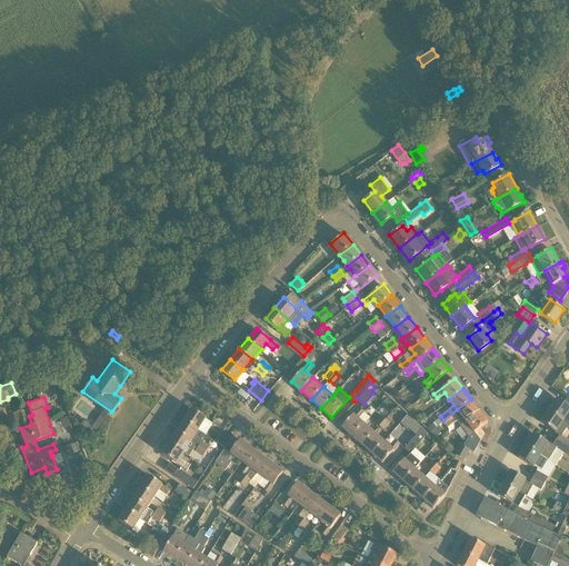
[(568,405),(557,397),(549,409),(563,419),(568,423),(568,405)]
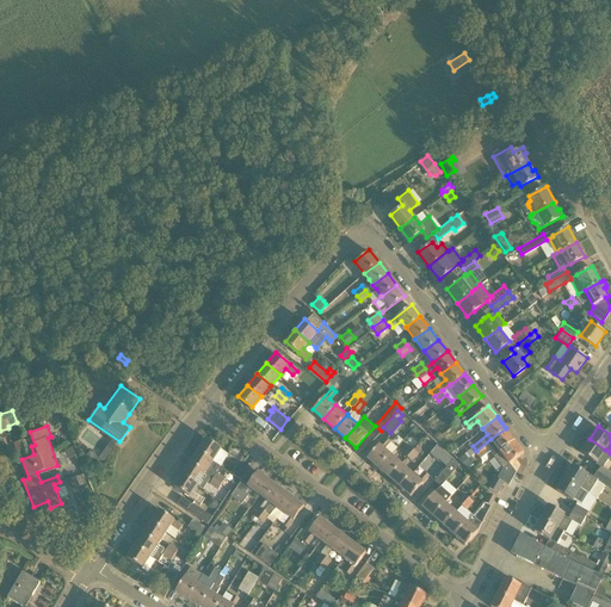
[(491,439),(476,451),(479,454),(486,448),(488,451),(495,445),(500,451),(514,440),(513,438),(511,435),(510,433),(508,432),(507,431),(506,428),(491,439)]
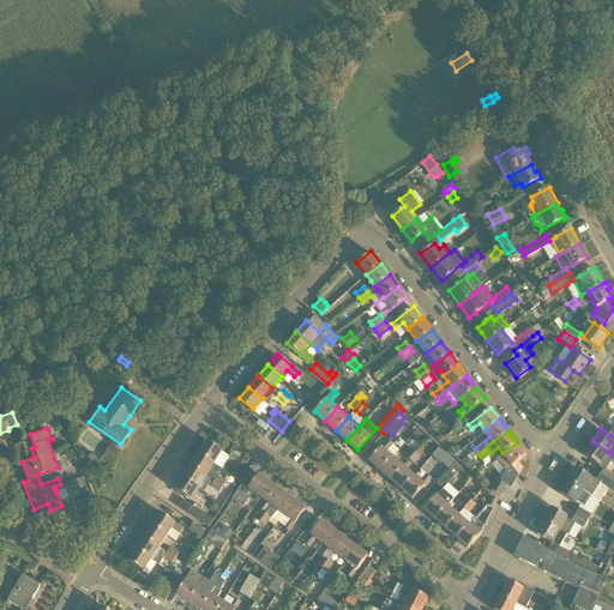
[(25,447),(29,446),(25,436),(22,438),(23,441),(13,445),(17,452),(25,448),(25,447)]
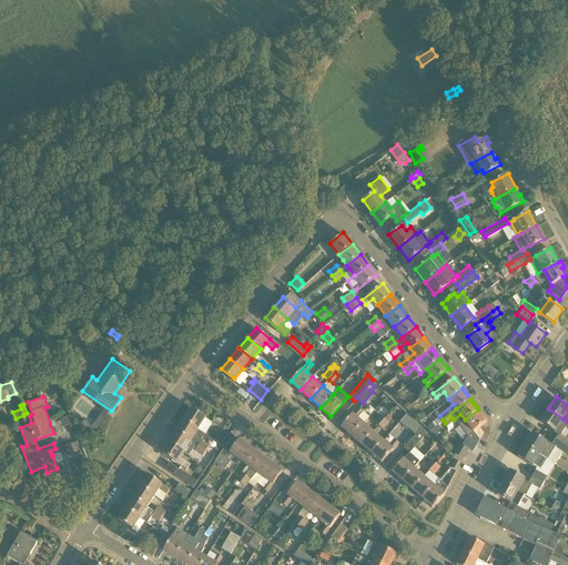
[(358,405),(342,425),(352,434),(363,421),(368,415),(369,414),(363,409),(358,405)]
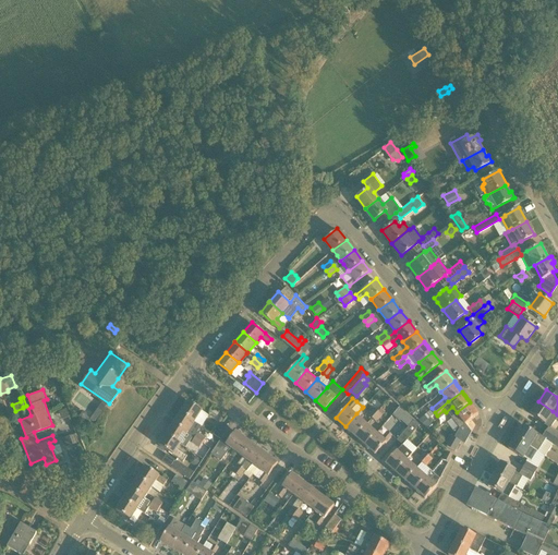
[(195,420),(202,409),(189,399),(181,410),(195,420)]
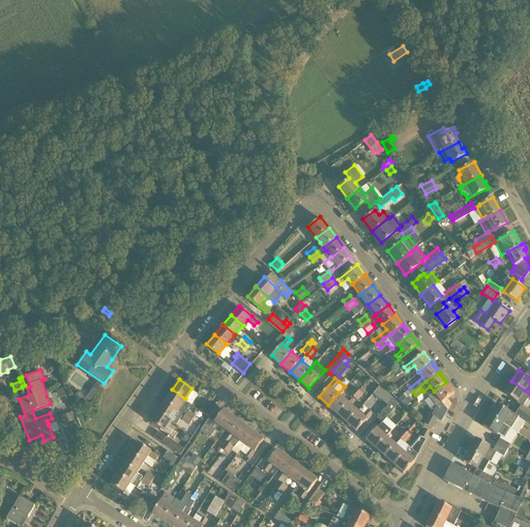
[(508,386),(504,391),(518,401),(518,402),(521,404),(522,405),(529,393),(525,390),(511,381),(508,386)]
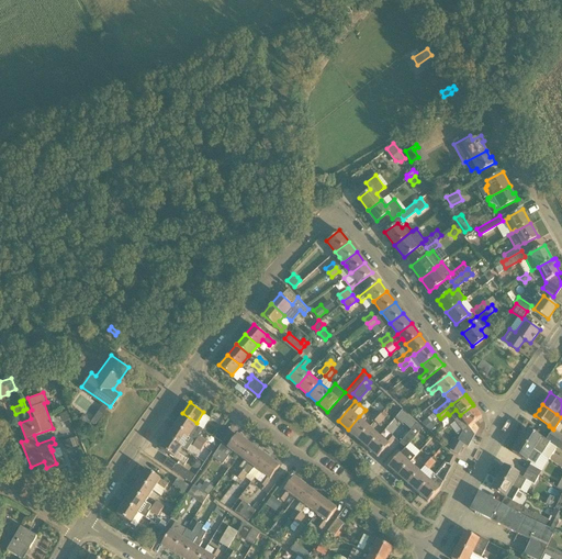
[(458,416),(456,418),(462,428),(463,429),(468,425),(468,426),(469,425),(472,429),(469,435),(463,432),(458,439),(463,443),(467,445),(468,445),(469,445),(470,443),(471,440),(472,438),(472,437),(473,436),(474,434),(475,433),(476,432),(478,429),(478,428),(479,427),(479,426),(478,425),(475,423),(474,421),(475,421),(479,418),(481,416),(482,415),(481,414),(479,412),(478,410),(476,407),(475,407),(474,405),(473,405),(460,415),(458,416)]
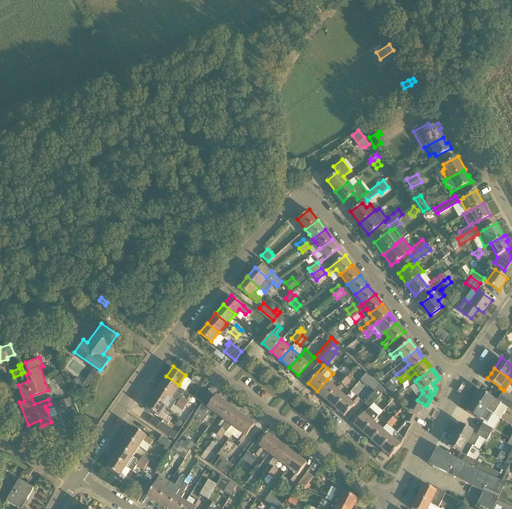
[(341,382),(347,375),(343,372),(337,378),(341,382)]
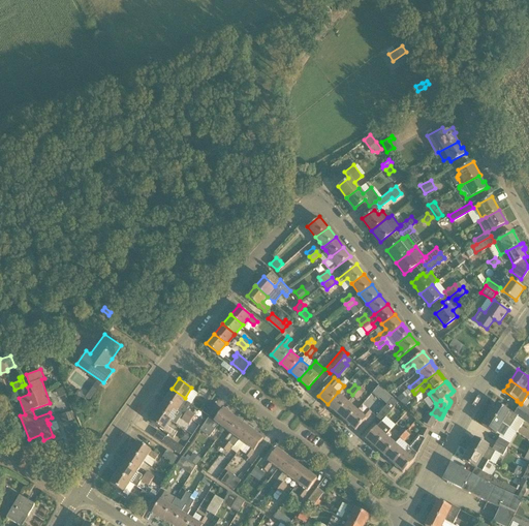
[(380,397),(387,402),(390,400),(393,397),(378,384),(372,392),(379,398),(380,397)]
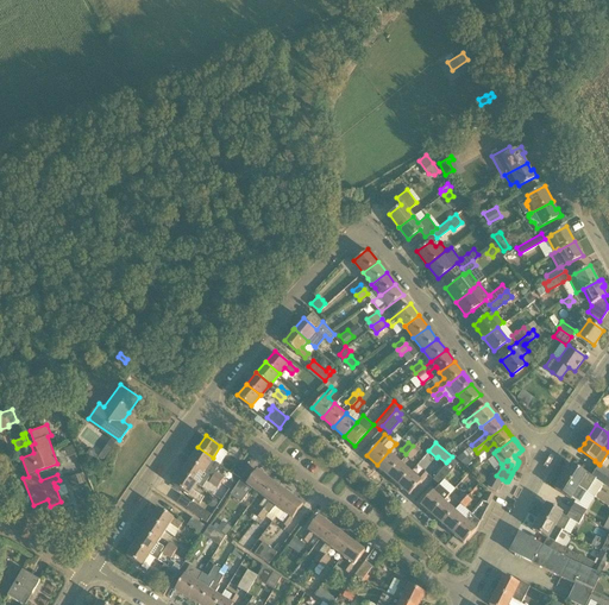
[(73,443),(64,447),(68,455),(76,452),(73,443)]
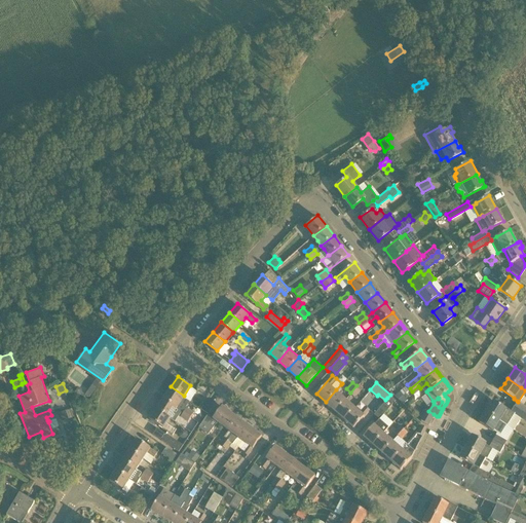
[(354,396),(361,389),(360,389),(363,386),(359,383),(357,386),(357,385),(350,393),(354,396)]
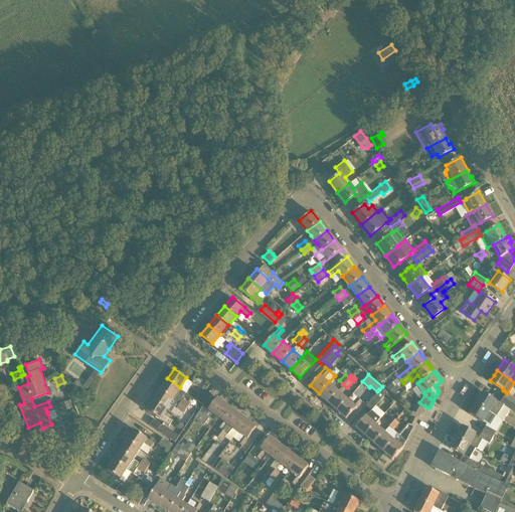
[(73,377),(71,379),(71,382),(75,384),(77,384),(81,387),(83,384),(79,382),(79,379),(75,377),(73,377)]
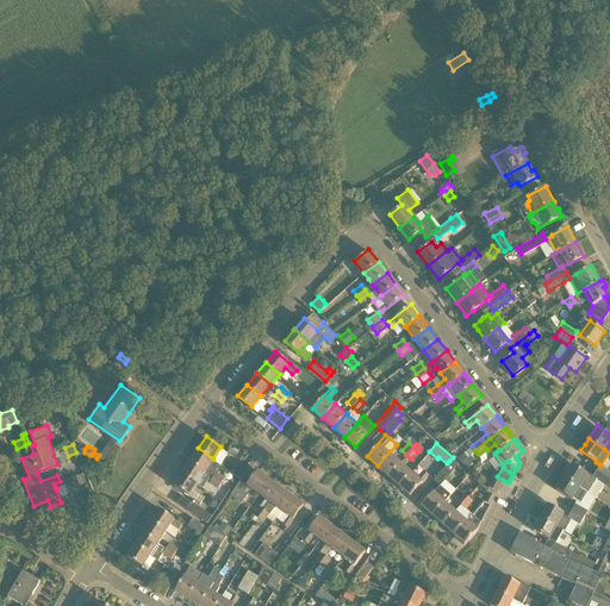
[(205,470),(213,458),(198,448),(191,460),(205,470)]
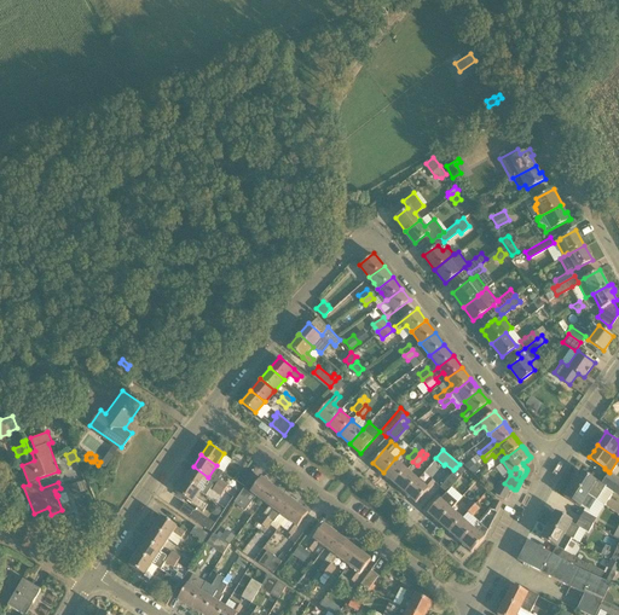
[(406,468),(395,458),(383,473),(394,482),(406,468)]
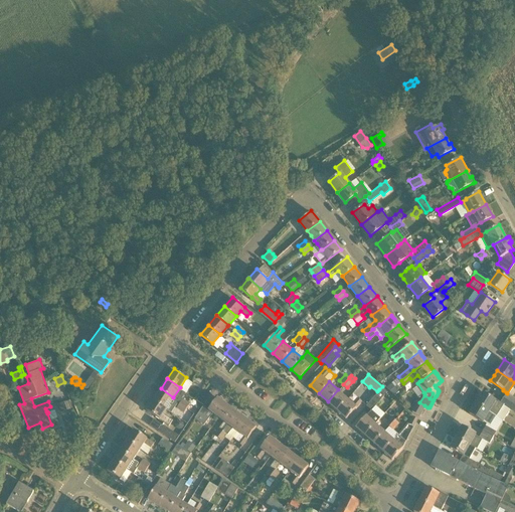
[(374,406),(387,390),(382,386),(379,389),(377,391),(370,400),(368,401),(374,406)]
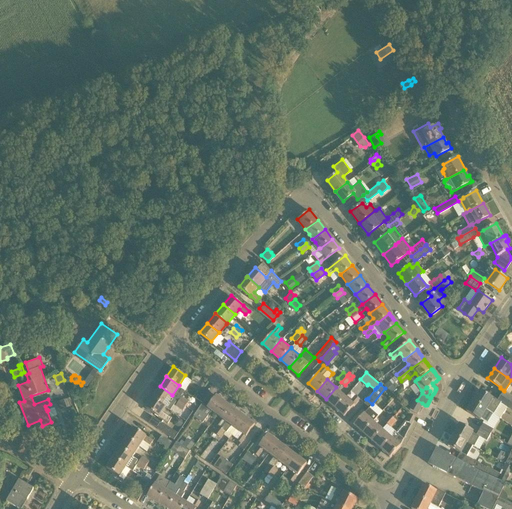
[(165,405),(172,395),(160,386),(153,396),(165,405)]
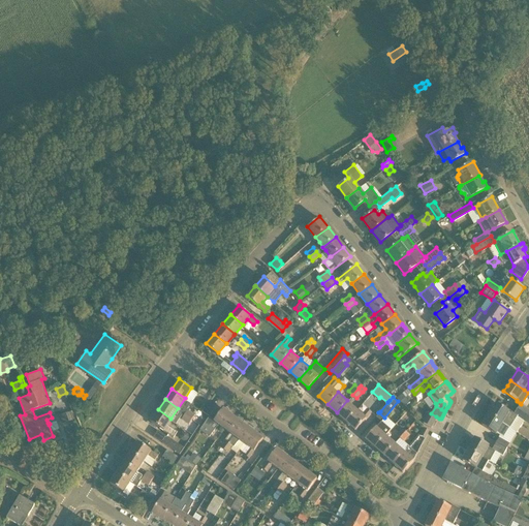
[(209,400),(204,407),(211,412),(216,405),(209,400)]
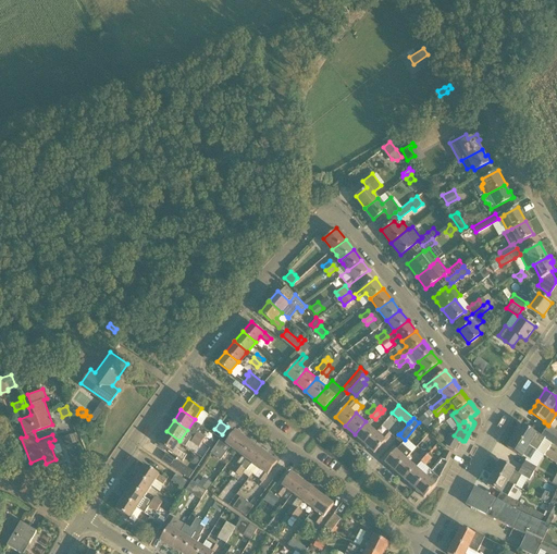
[(375,430),(366,421),(355,434),(364,443),(375,430)]
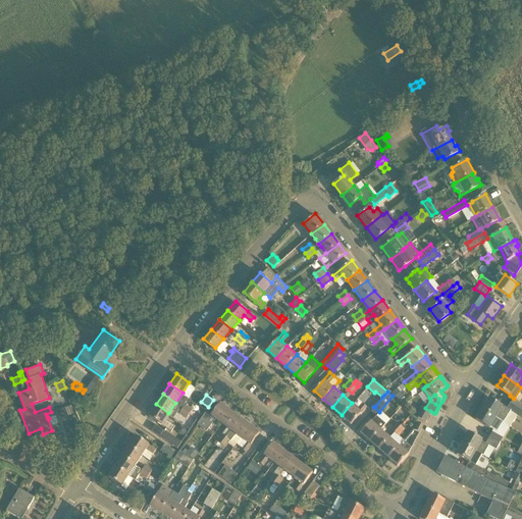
[(521,415),(521,410),(511,402),(508,407),(504,404),(503,406),(489,397),(482,407),(503,420),(504,421),(511,409),(521,416),(521,415)]
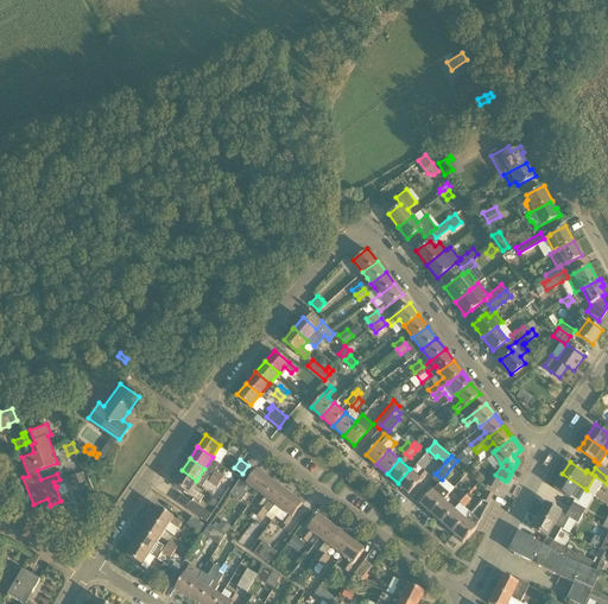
[(597,463),(595,468),(607,477),(607,469),(599,464),(597,463)]
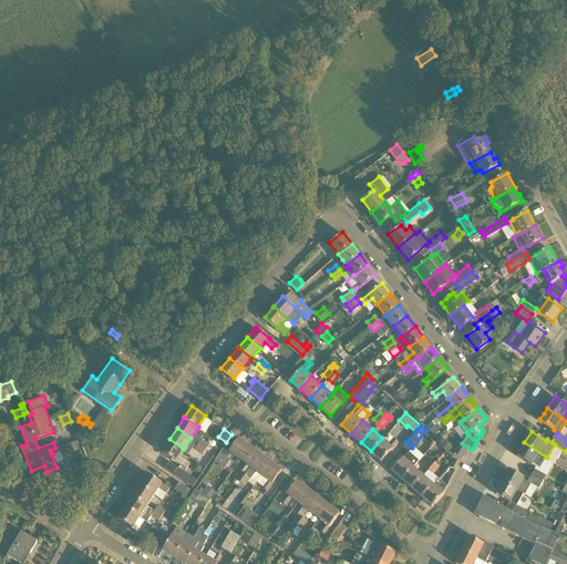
[(224,444),(215,459),(224,467),(228,460),(234,453),(235,454),(240,458),(250,444),(243,440),(239,437),(230,449),(225,445),(224,444)]
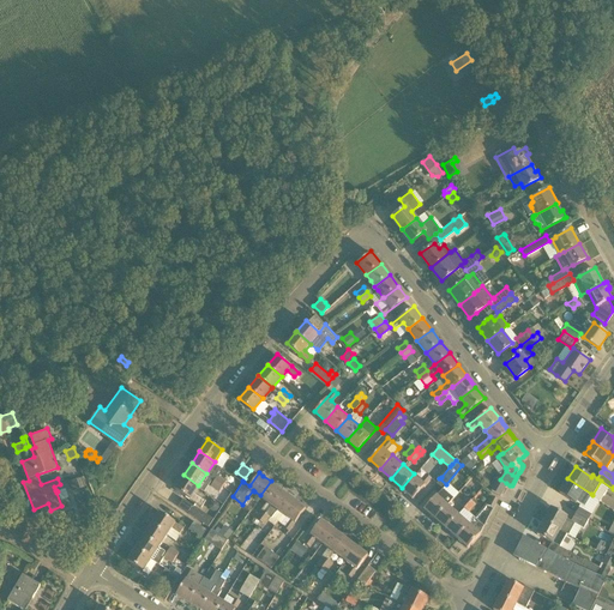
[(420,479),(414,473),(402,488),(413,497),(432,476),(427,472),(420,479)]
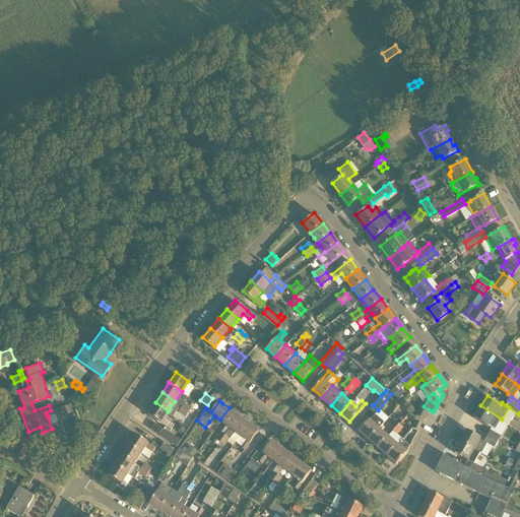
[(189,410),(191,406),(184,401),(181,405),(189,410)]
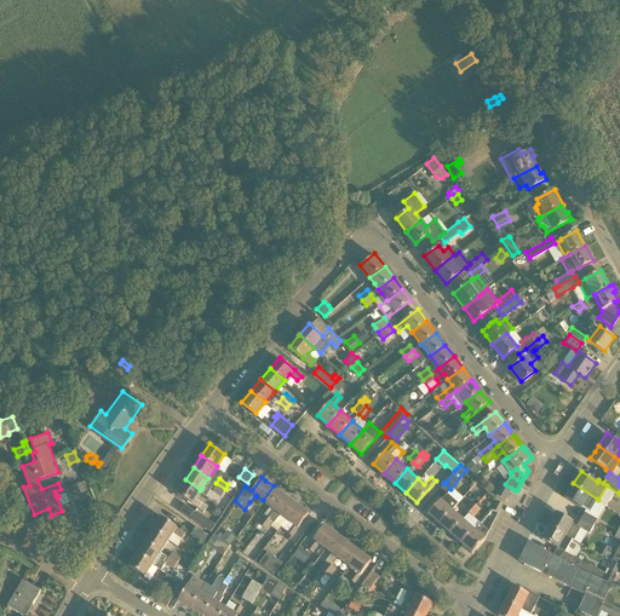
[(204,504),(195,498),(200,490),(185,479),(177,493),(193,502),(201,508),(204,504)]
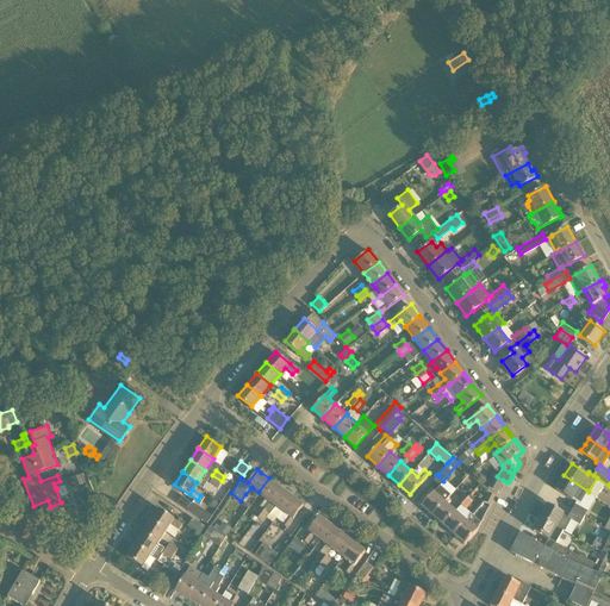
[(80,473),(69,476),(73,486),(83,481),(80,473)]
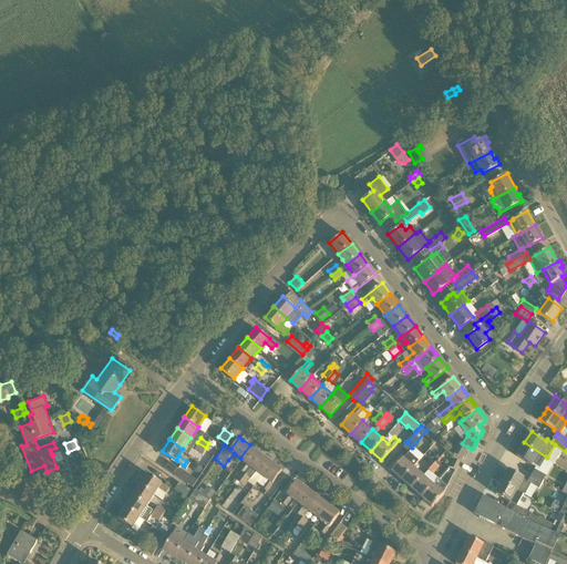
[(203,452),(206,448),(197,442),(194,448),(203,452)]
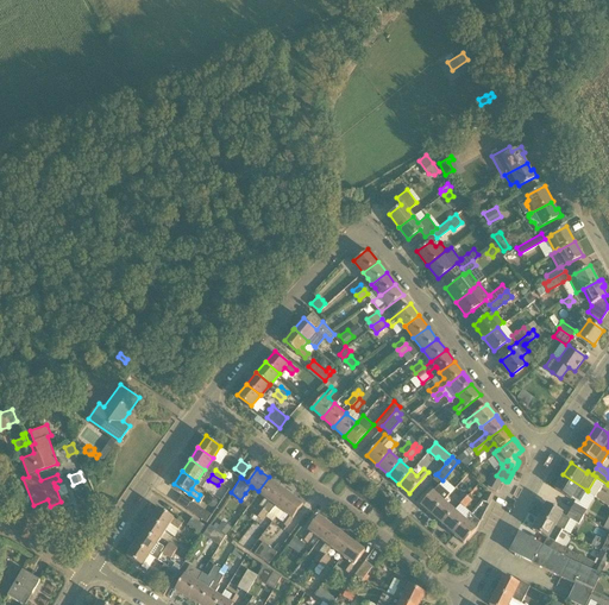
[(502,479),(496,476),(494,474),(491,478),(489,481),(488,484),(496,490),(502,479)]
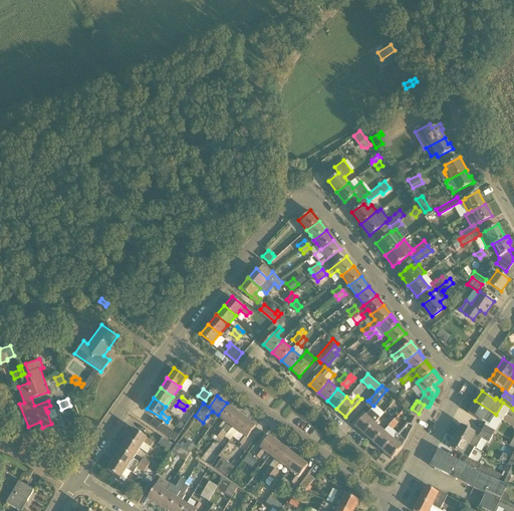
[(472,406),(469,412),(475,416),(482,420),(482,419),(484,420),(486,421),(489,423),(495,414),(475,401),(472,406)]
